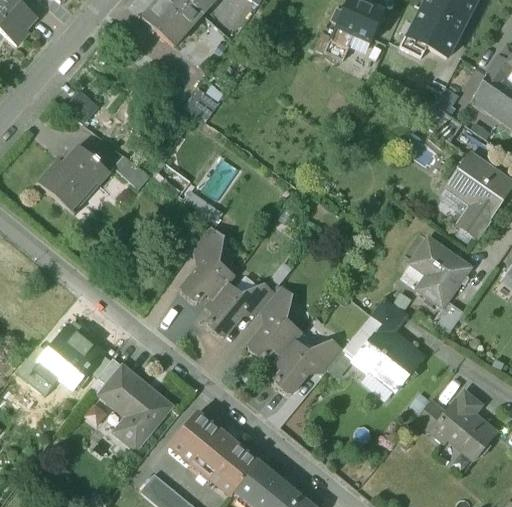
[(0,0),(0,29),(17,45),(29,32),(26,28),(37,16),(19,0),(0,0)]
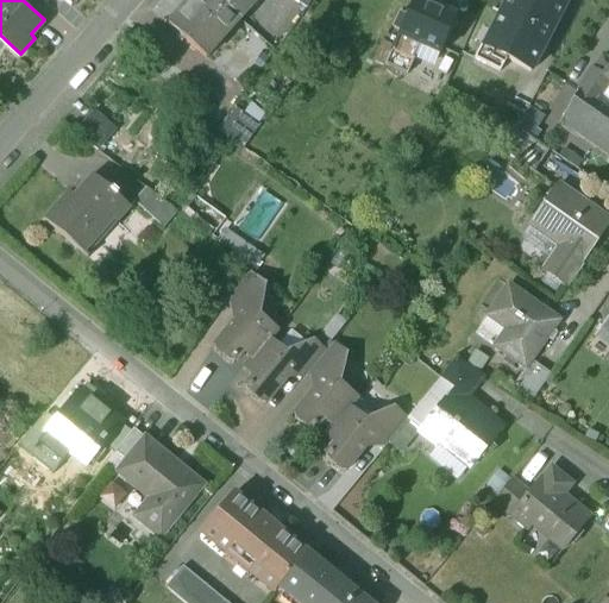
[(244,14),(227,0),(188,0),(171,19),(209,52),(244,14)]
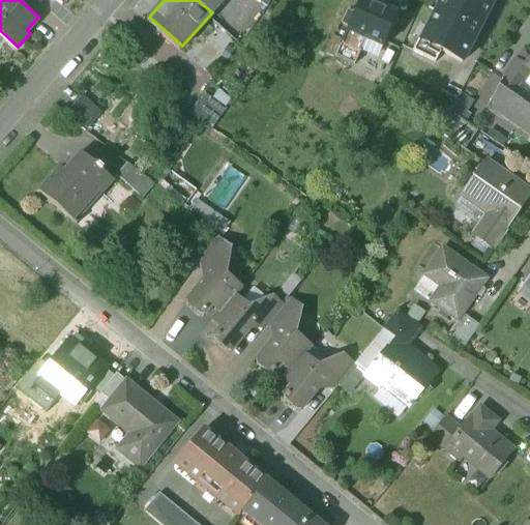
[(198,0),(212,12),(221,2),(218,0),(198,0)]
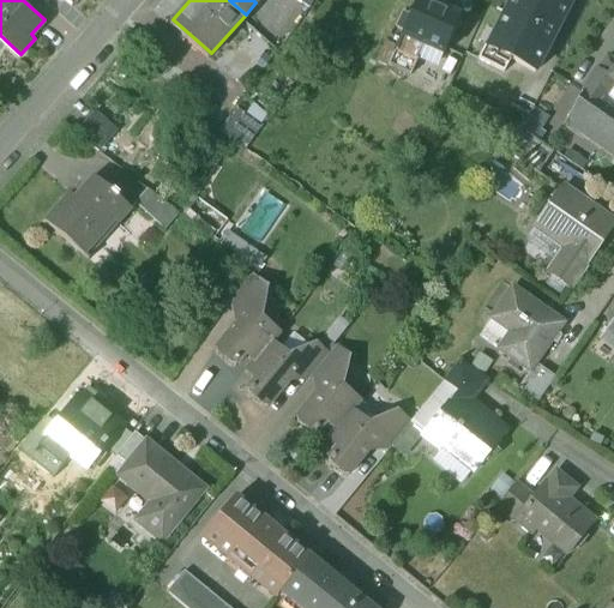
[(462,13),(432,0),(416,0),(411,11),(404,7),(397,23),(404,26),(397,44),(414,52),(420,38),(445,49),(462,13)]
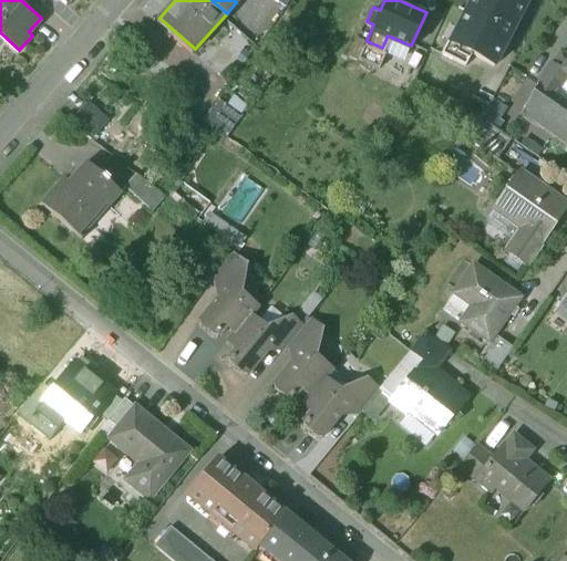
[(471,0),(466,9),(511,32),(527,1),(525,0),(471,0)]
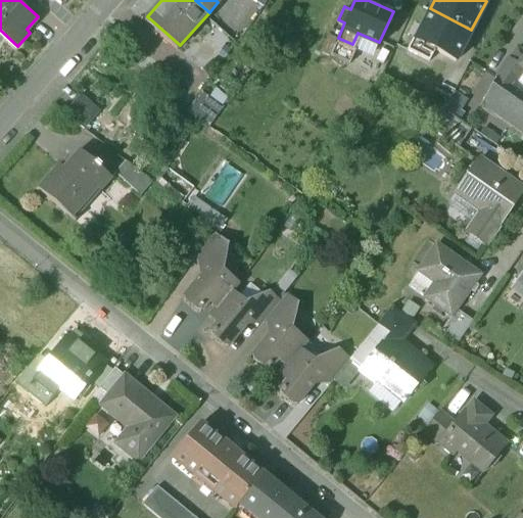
[(430,8),(415,38),(434,48),(456,58),(471,30),(430,8)]
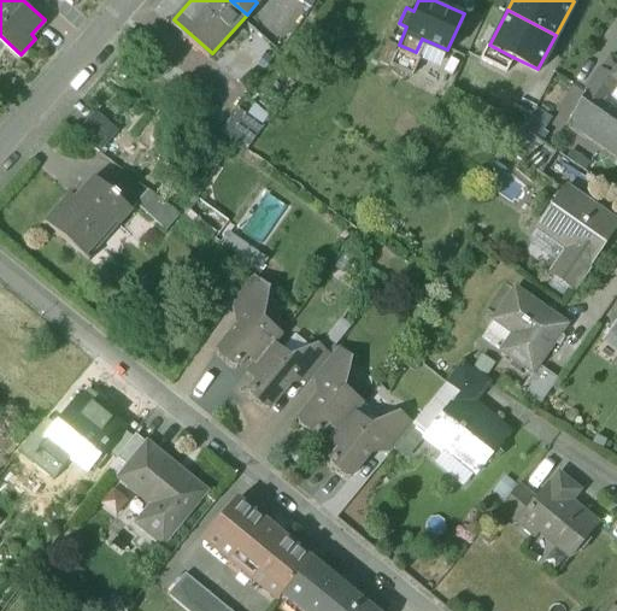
[(244,75),(275,43),(256,24),(224,56),(244,75)]
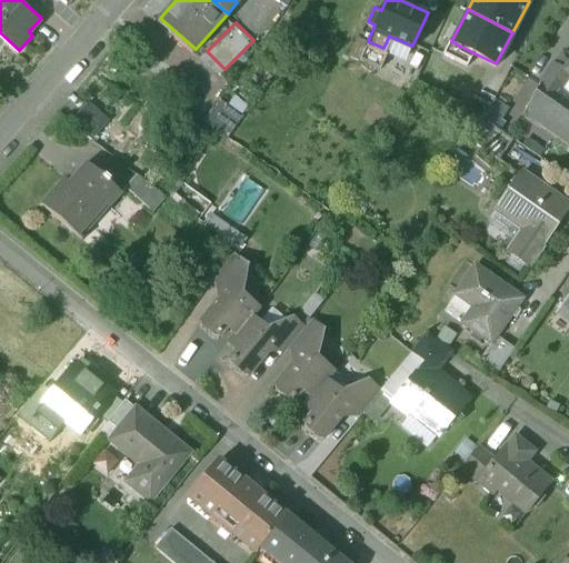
[(467,63),(472,52),(451,41),(449,40),(443,51),(467,63)]
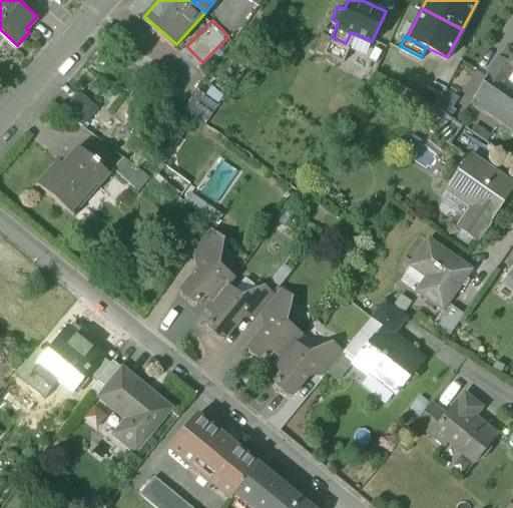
[(346,43),(332,37),(326,50),(345,59),(351,45),(346,43)]
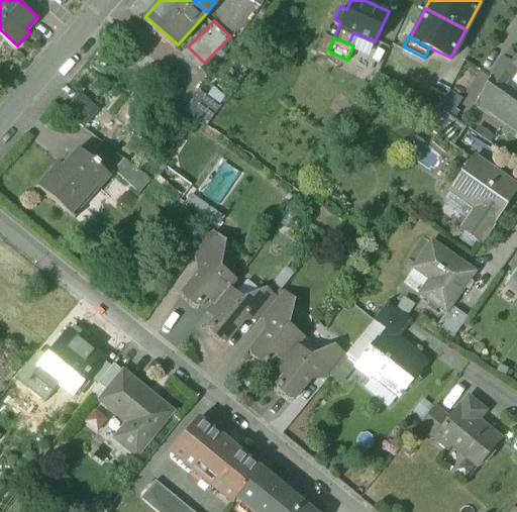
[(516,47),(512,44),(505,56),(504,55),(492,73),(506,83),(516,67),(516,47)]
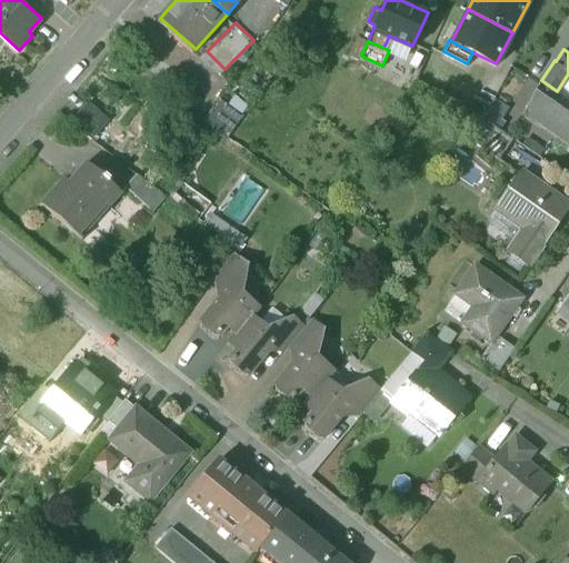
[(568,99),(557,91),(541,80),(529,98),(568,124),(568,99)]
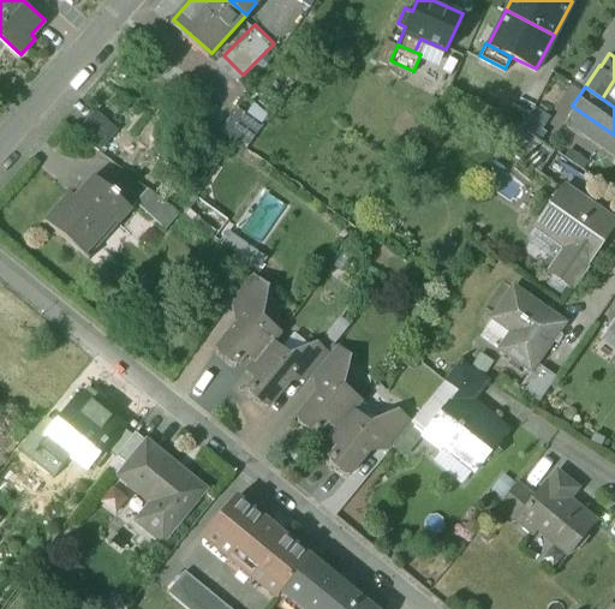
[(236,96),(221,131),(251,143),(266,109),(236,96)]
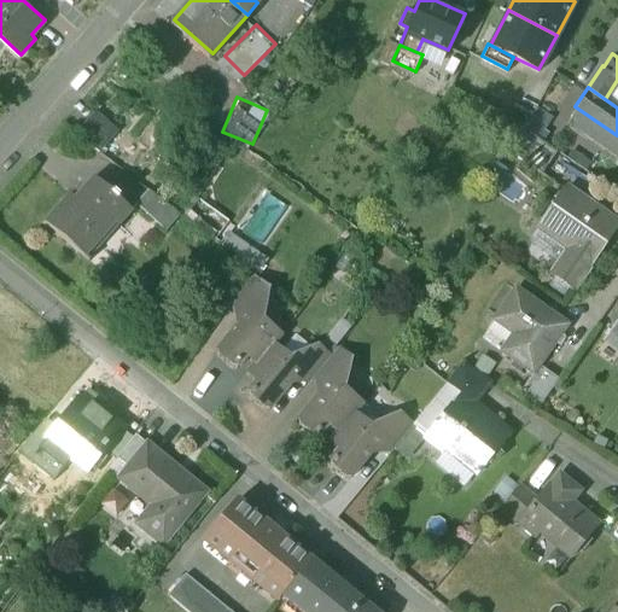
[(118,130),(93,110),(75,133),(100,152),(118,130)]
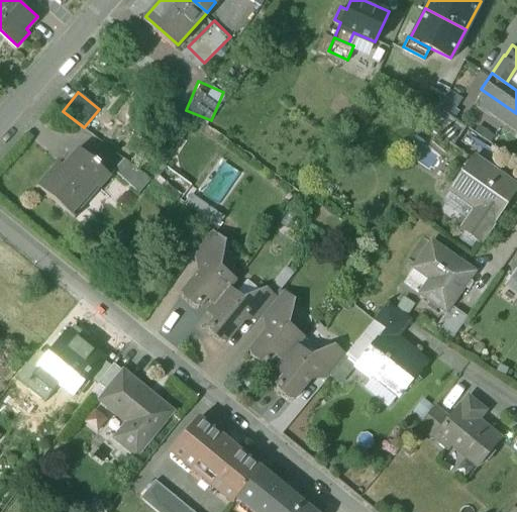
[(468,125),(438,106),(429,124),(455,143),(468,125)]
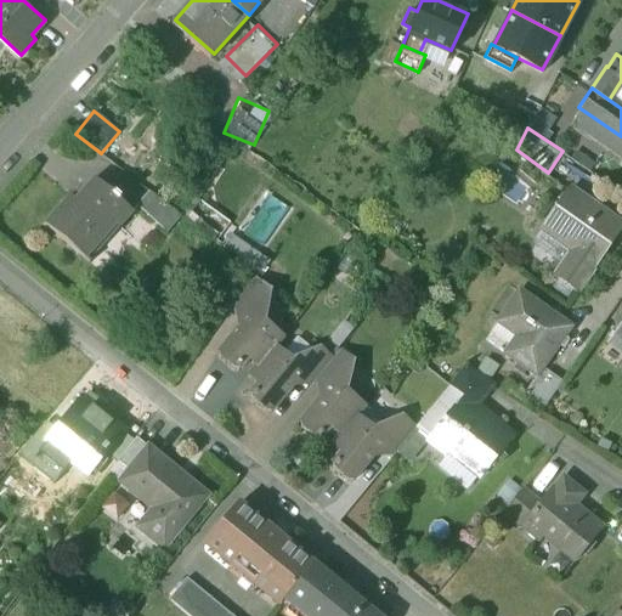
[(118,191),(99,175),(79,197),(74,192),(49,220),(91,258),(136,208),(123,196),(124,195),(119,190),(118,191)]
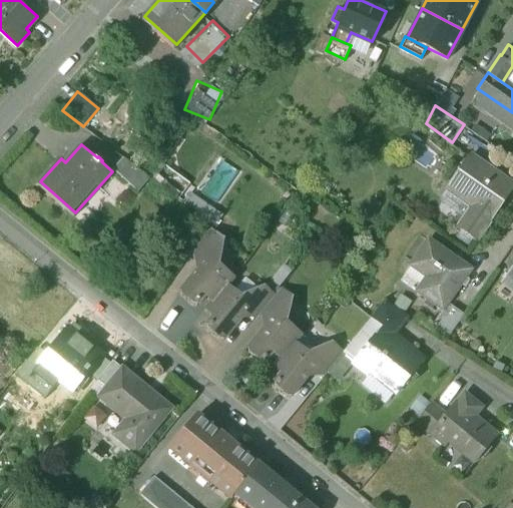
[(512,185),(512,182),(471,153),(451,181),(476,198),(457,225),(476,238),(512,185)]
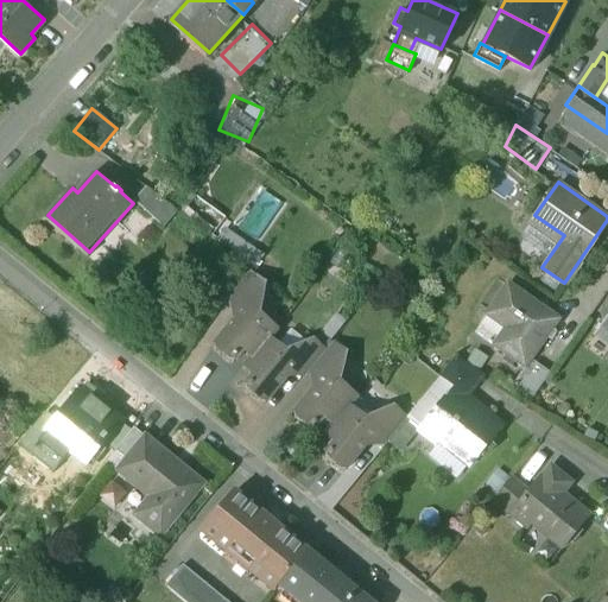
[(178,207),(149,183),(137,198),(166,221),(178,207)]
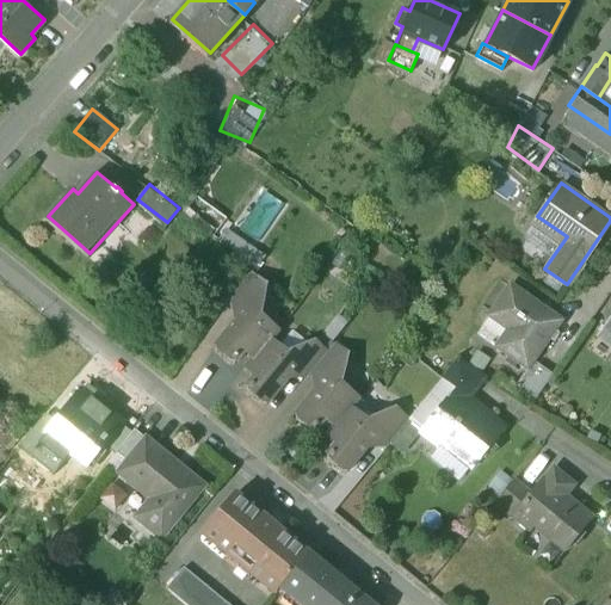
[(252,267),(234,291),(248,303),(248,302),(250,303),(267,282),(252,267)]
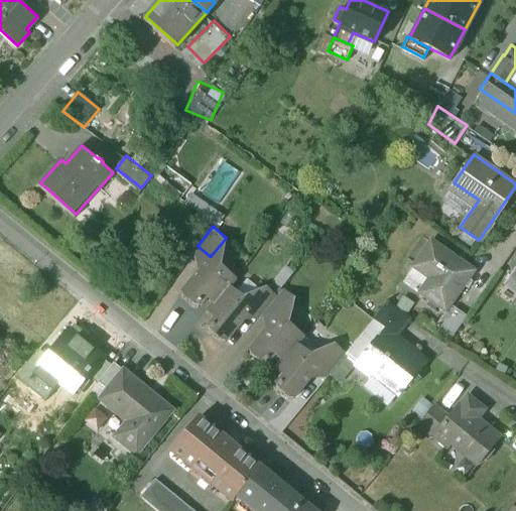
[(473,268),(430,238),(415,260),(432,272),(419,291),(444,309),(449,302),(473,268)]
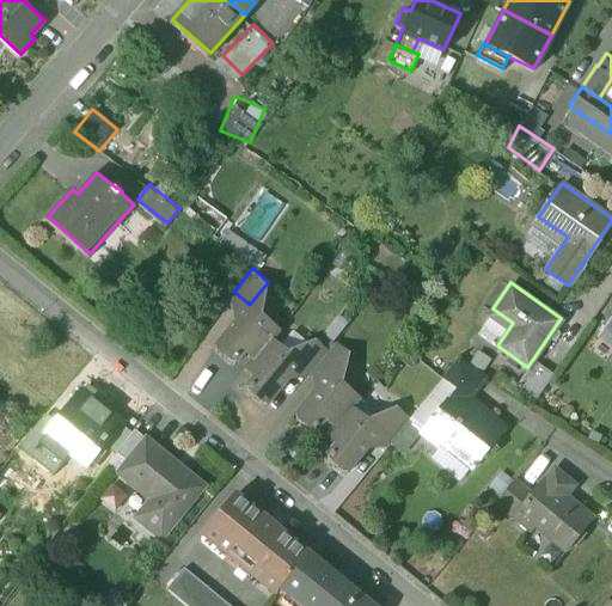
[(249,304),(215,344),(216,348),(215,349),(232,361),(236,361),(244,350),(252,357),(254,357),(269,340),(276,330),(268,323),(269,322),(268,322),(269,319),(263,314),(261,316),(259,314),(259,317),(255,313),(256,311),(255,311),(256,308),(250,304),(249,303),(249,304)]
